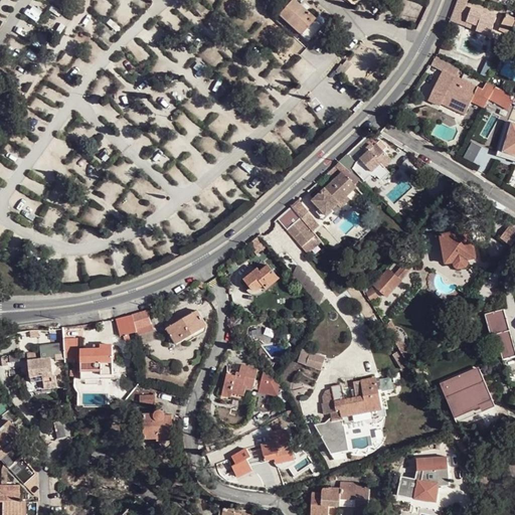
[(287,22),(300,35),(304,39),(308,43),(323,26),(293,0),(292,0),(279,15),(287,22)]
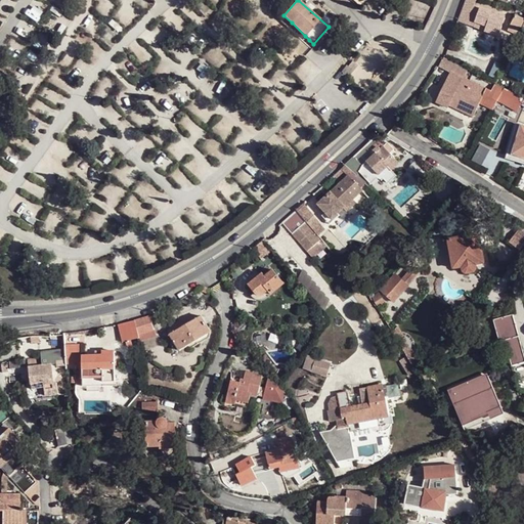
[(389,0),(376,0),(388,10),(394,4),(389,0)]
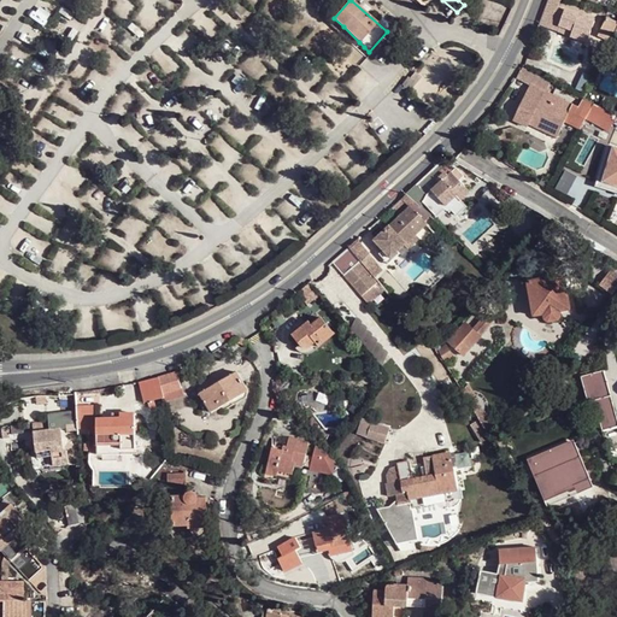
[(546,3),(541,19),(551,23),(574,31),(570,36),(587,42),(595,21),(571,12),(546,3)]
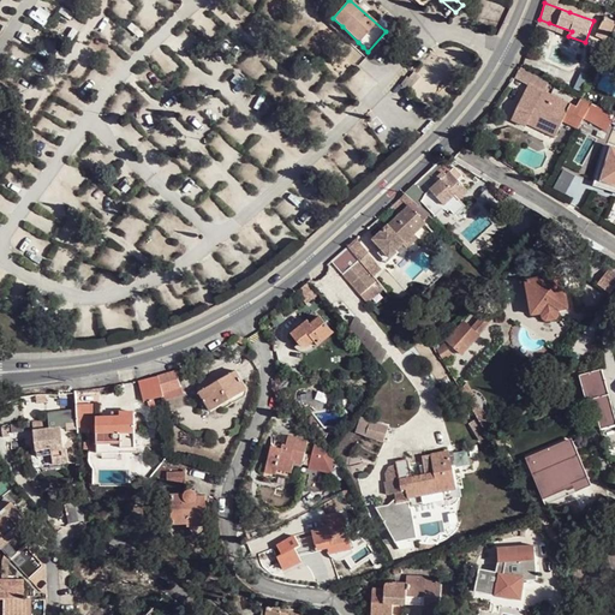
[(614,21),(605,17),(596,35),(607,41),(614,23),(614,21)]
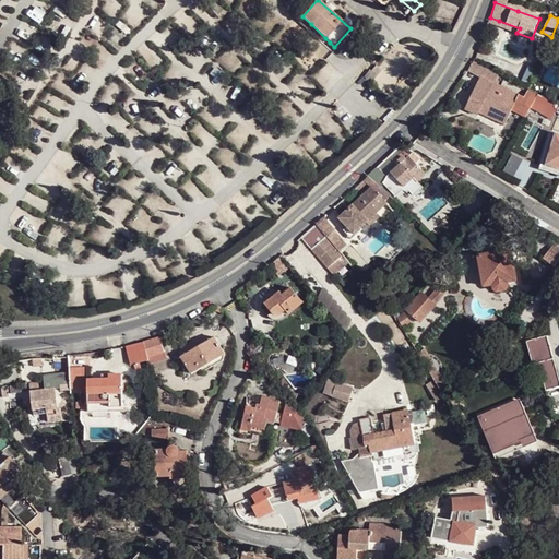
[(497,25),(516,33),(520,28),(499,21),(497,25)]
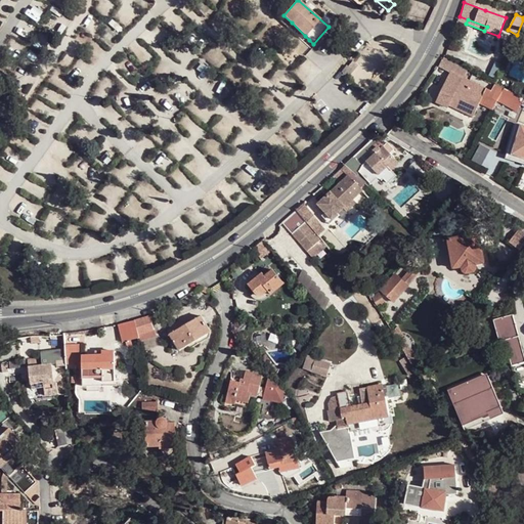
[(301,40),(305,36),(292,23),(288,28),(301,40)]
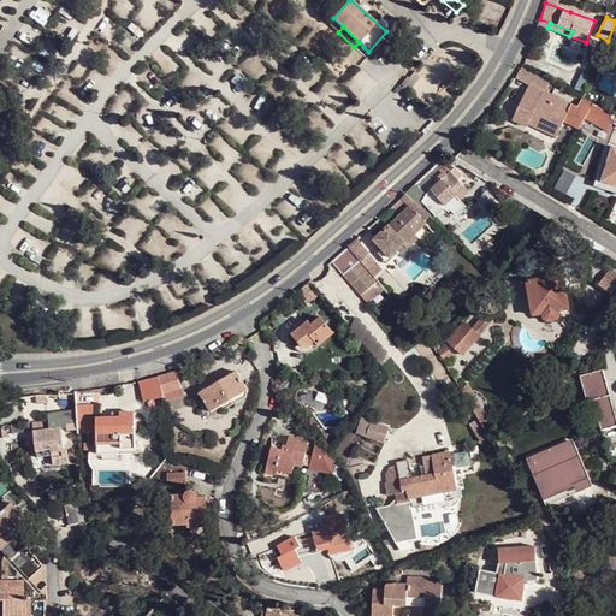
[(546,80),(522,66),(516,77),(523,81),(529,83),(542,89),(546,80)]
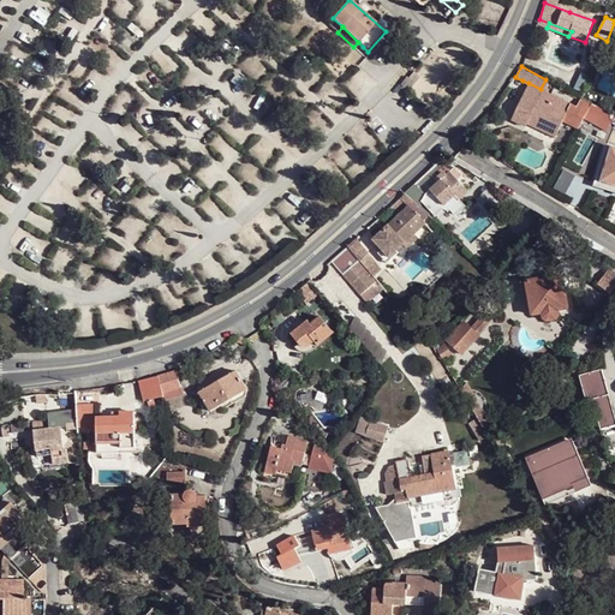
[(515,77),(508,85),(518,90),(519,87),(523,81),(515,77)]
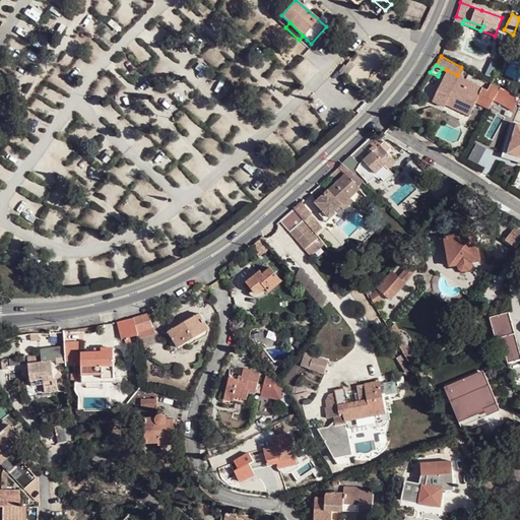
[(501,87),(491,82),(488,89),(457,75),(447,70),(444,76),(443,79),(433,101),(445,107),(447,102),(461,108),(460,110),(471,115),(476,101),(484,101),(492,104),(494,100),(501,87)]
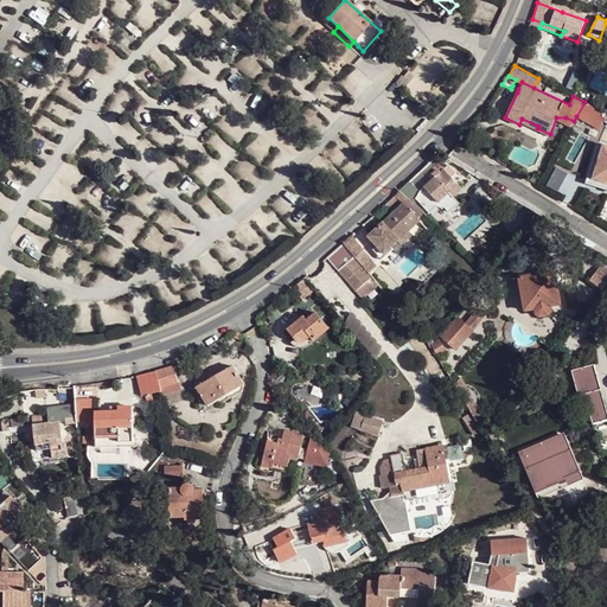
[(594,96),(577,87),(573,96),(585,102),(589,104),(594,96)]
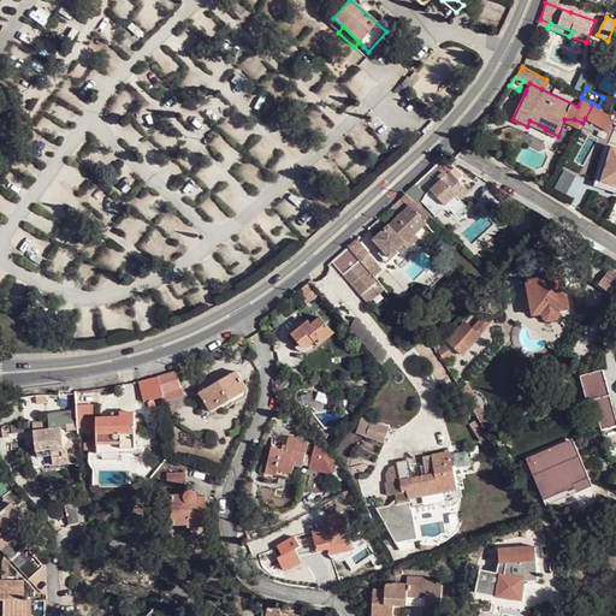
[(598,106),(593,104),(585,118),(594,123),(600,112),(602,108),(598,106)]
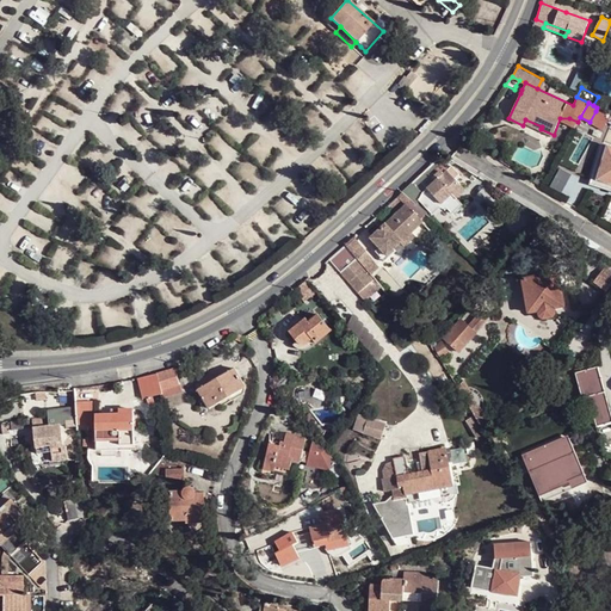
[(610,115),(597,107),(596,111),(610,118),(610,115)]
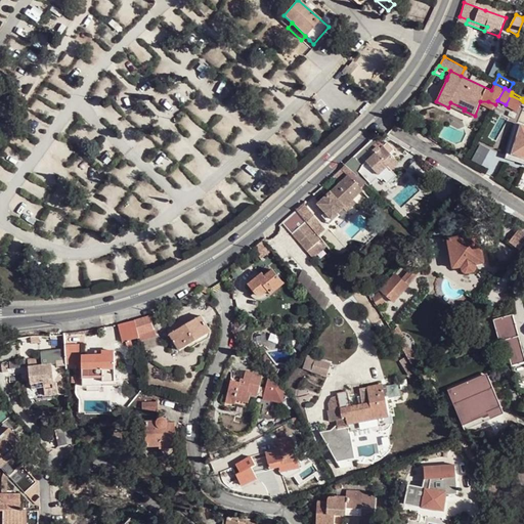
[(463,114),(464,111),(465,108),(450,102),(448,107),(463,114)]
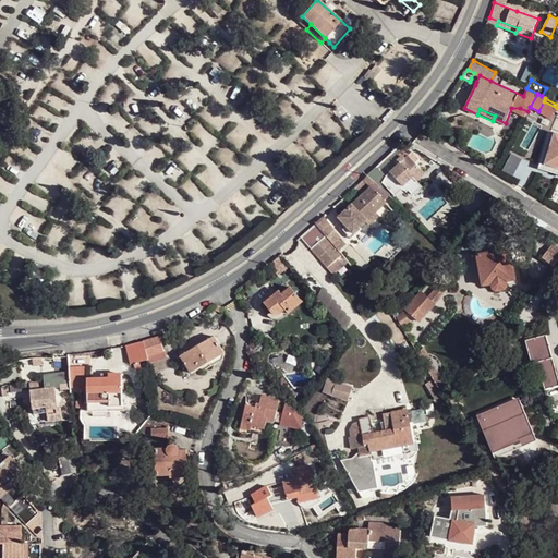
[(504,126),(506,123),(494,118),(493,121),(504,126)]
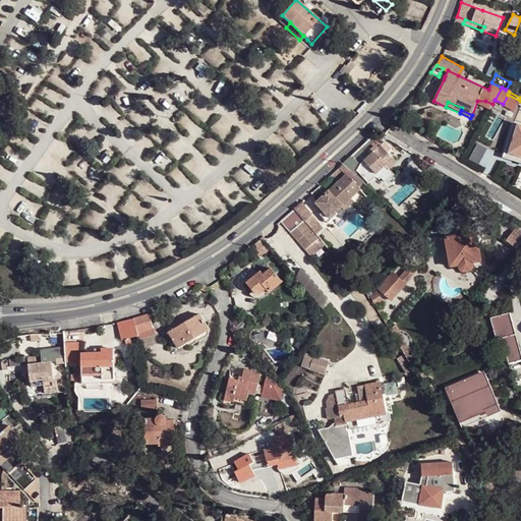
[(520,124),(514,122),(505,151),(520,156),(520,124)]
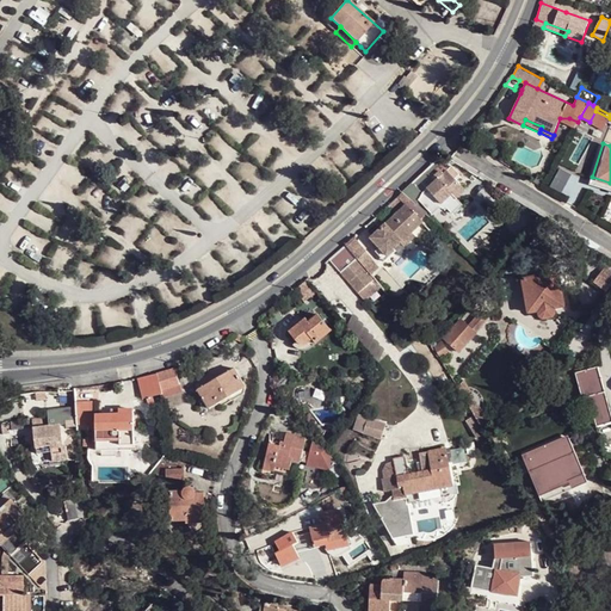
[(438,158),(402,192),(415,204),(420,199),(429,209),(438,201),(442,204),(443,203),(446,207),(456,198),(466,190),(446,171),(443,173),(440,172),(436,177),(438,179),(421,193),(418,189),(445,162),(444,158),(438,158)]
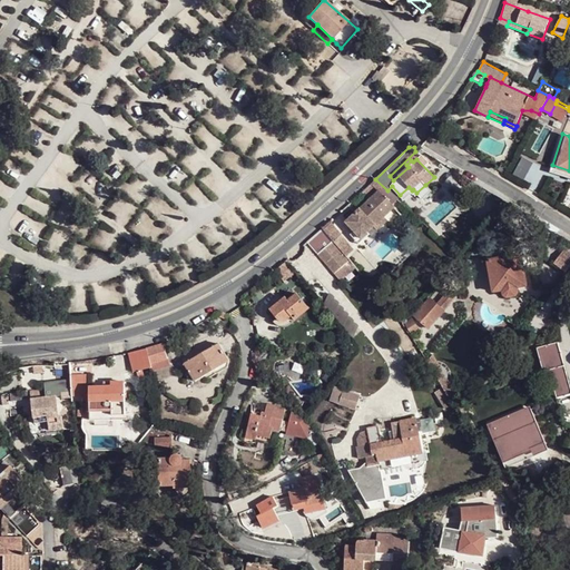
[(504,174),(508,168),(501,164),(498,169),(504,174)]
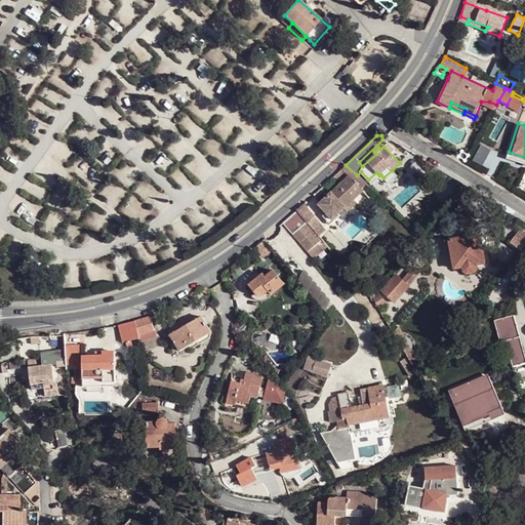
[(357,175),(346,165),(340,169),(350,176),(318,205),(331,220),(336,215),(344,210),(354,200),(363,192),(362,190),(354,182),(358,177),(357,175)]
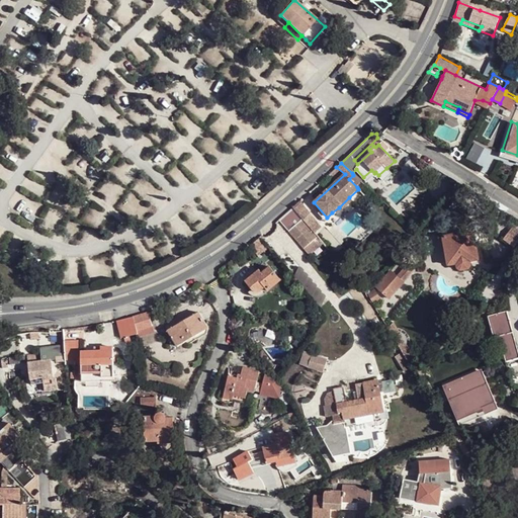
[(391,173),(386,168),(378,175),(383,180),(391,173)]
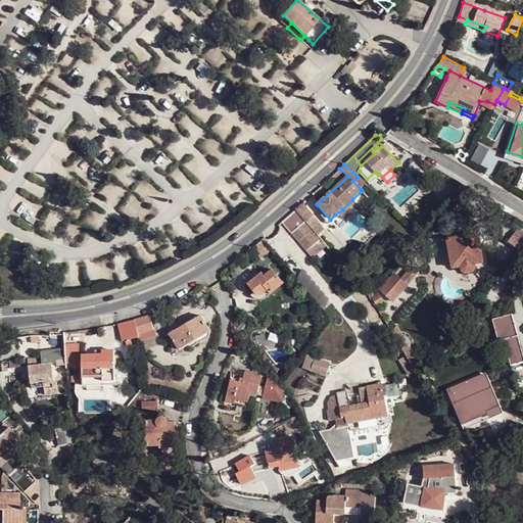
[(360,171),(355,175),(357,177),(364,182),(367,179),(360,171)]
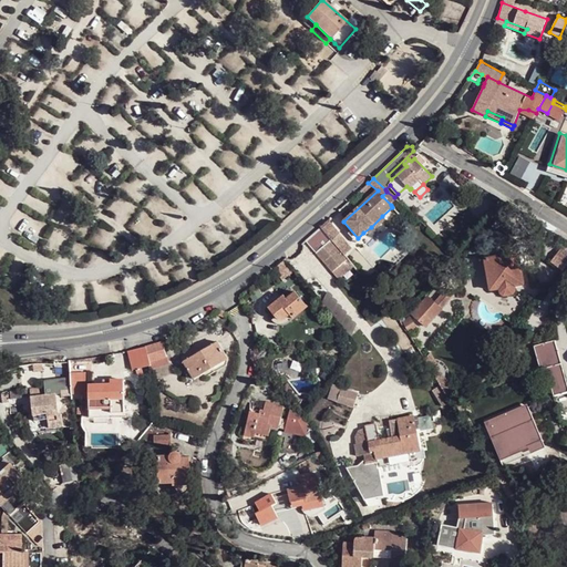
[(391,205),(397,199),(394,197),(387,192),(382,196),(391,205)]
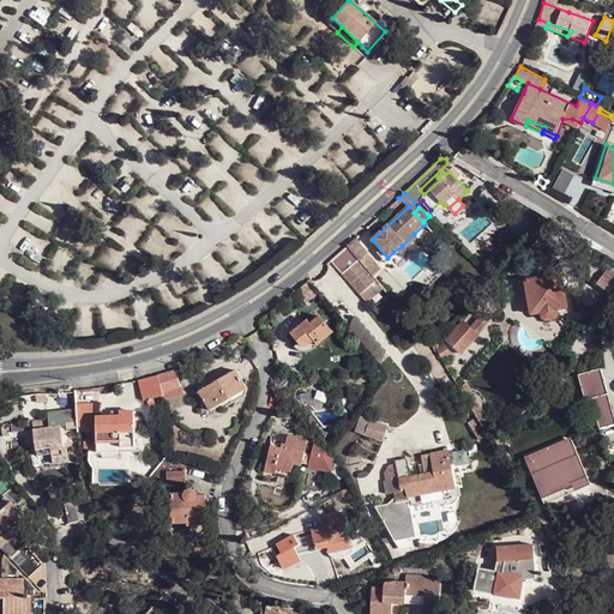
[(416,236),(414,234),(402,246),(404,248),(416,236)]
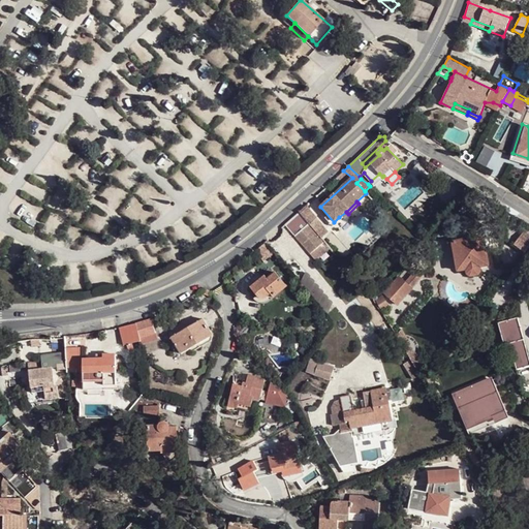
[(300,212),(304,218),(310,224),(317,218),(306,206),(300,212)]
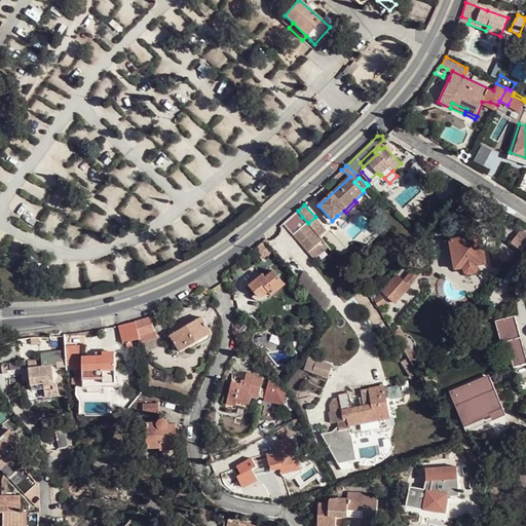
[(332,221),(318,205),(315,209),(331,226),(340,219),(337,216),(332,221)]
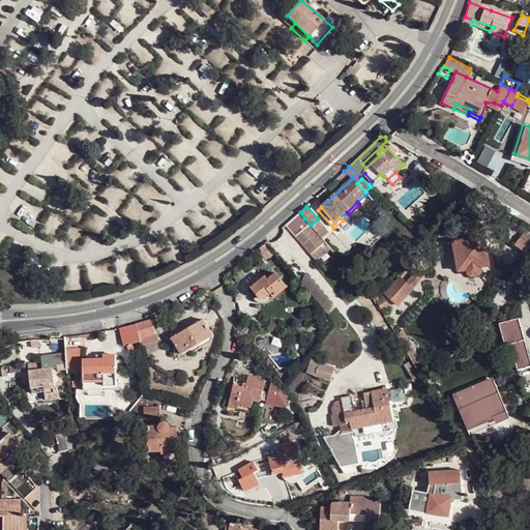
[(304,218),(300,212),(286,225),(296,236),(311,225),(304,218)]
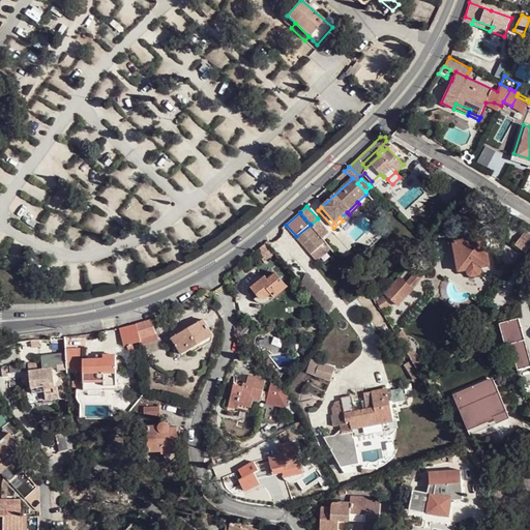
[(486,242),(484,236),(452,242),(459,271),(467,269),(468,272),(471,275),(478,274),(481,270),(480,267),(491,266),(486,242)]
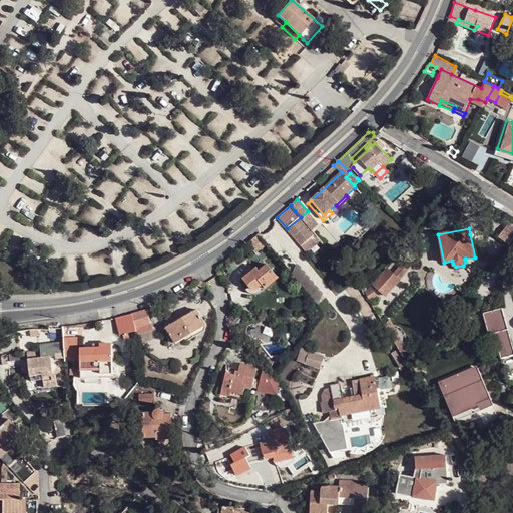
[(254,237),(247,243),(255,252),(263,247),(254,237)]
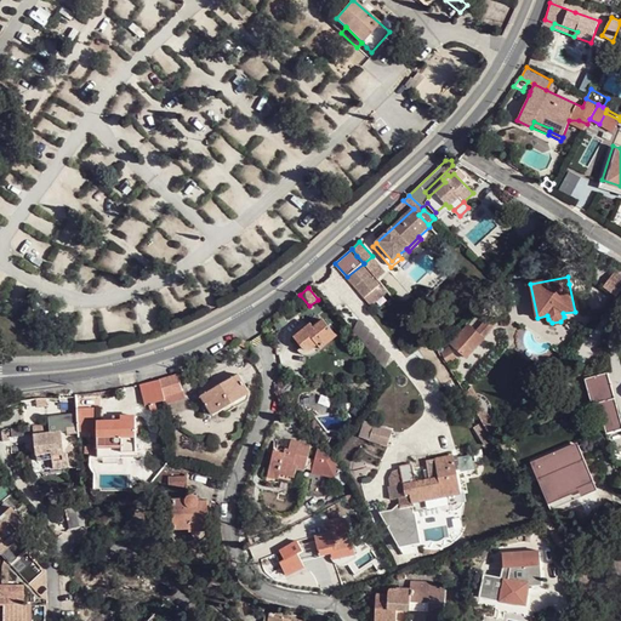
[(468,325),(451,345),(467,358),(497,324),(490,317),(477,331),(468,325)]
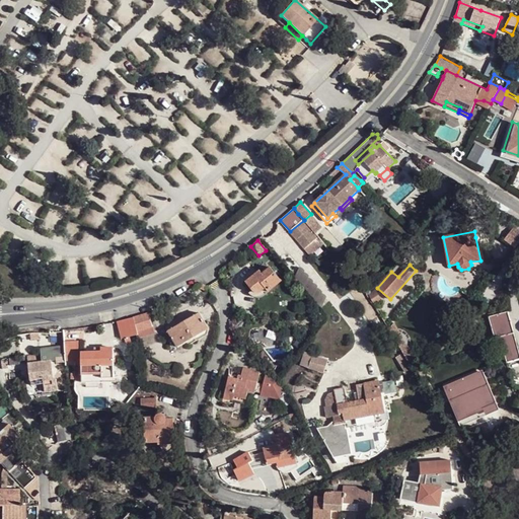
[(301,267),(294,280),(297,283),(311,300),(318,286),(301,267)]
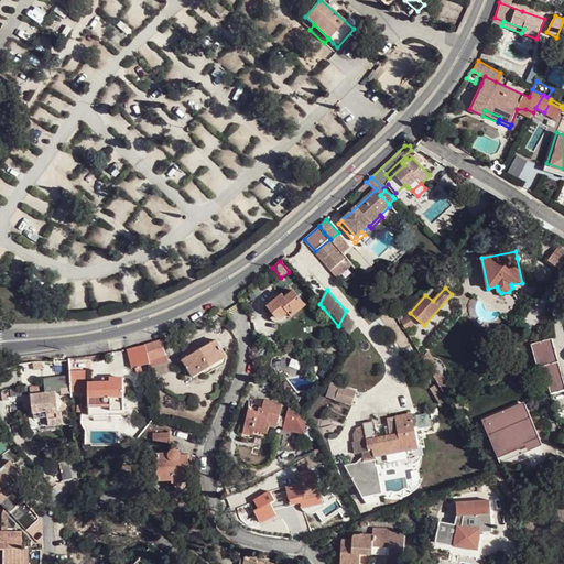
[(290,315),(293,318),(306,306),(294,292),(285,299),(282,295),(269,307),(275,315),(278,318),(280,320),(281,320),(283,320),(284,318),(290,315)]
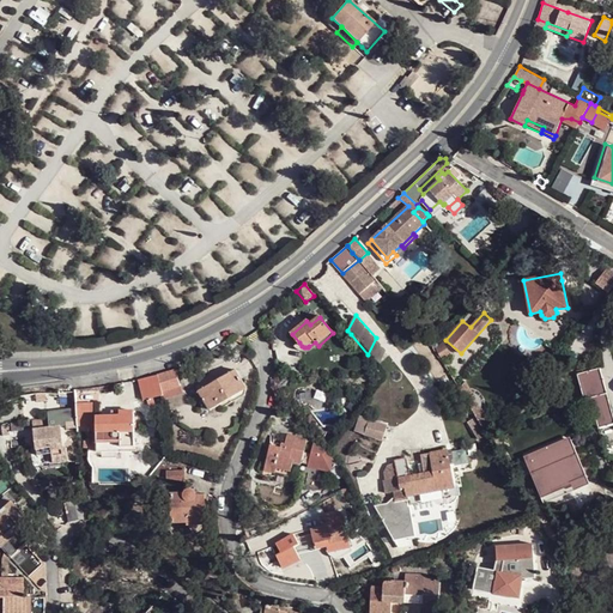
[(311,352),(319,346),(315,343),(309,346),(308,347),(305,347),(304,347),(302,346),(299,343),(295,345),(299,351),(302,352),(304,353),(307,353),(309,353),(311,352)]
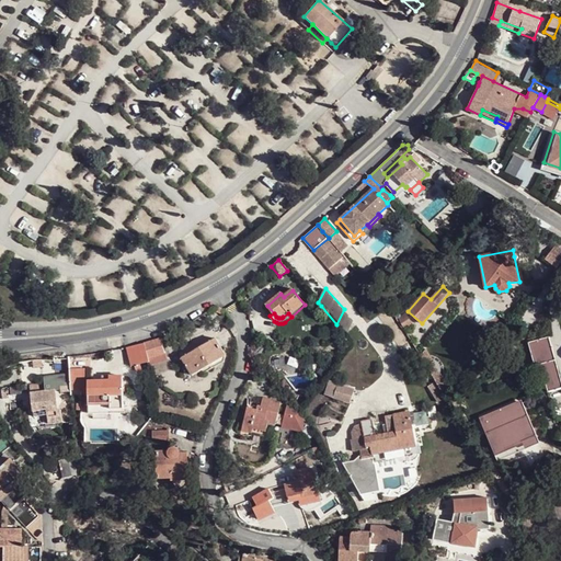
[(407,315),(399,319),(405,329),(412,324),(407,315)]
